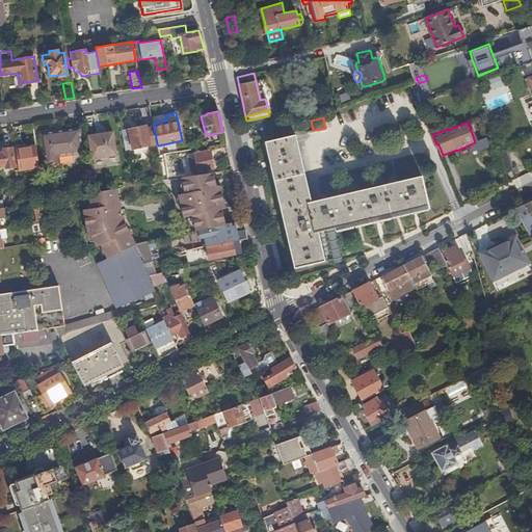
[(125,150),(157,143),(154,127),(147,128),(145,126),(128,129),(129,130),(121,131),(125,150)]
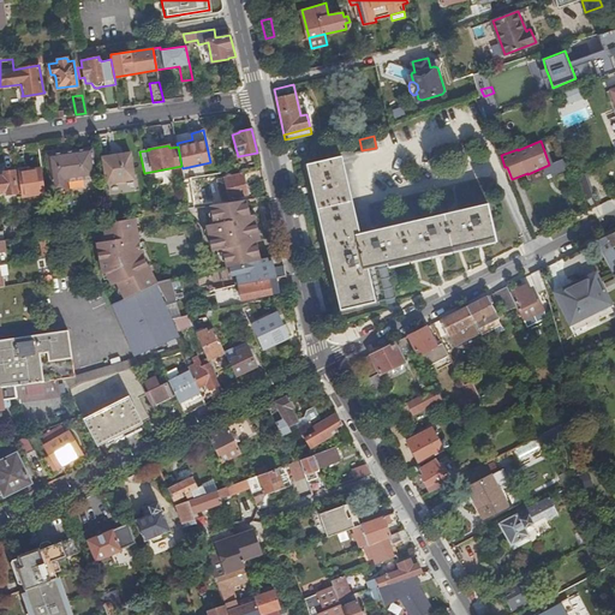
[(91,148),(70,151),(73,180),(95,177),(91,148)]
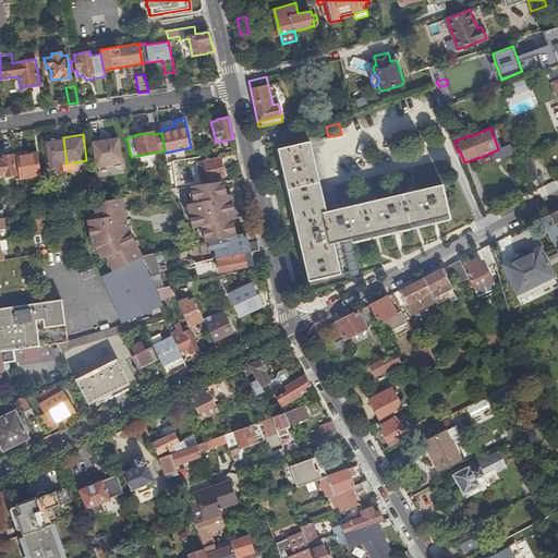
[(67,164),(63,137),(41,140),(47,174),(61,172),(60,165),(67,164)]
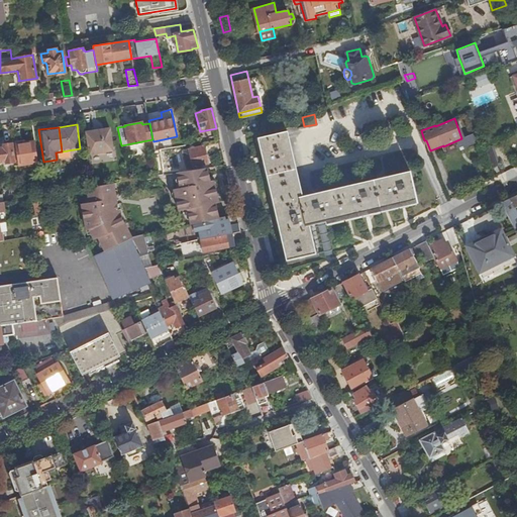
[(88,153),(110,150),(106,127),(93,130),(93,133),(85,134),(88,153)]
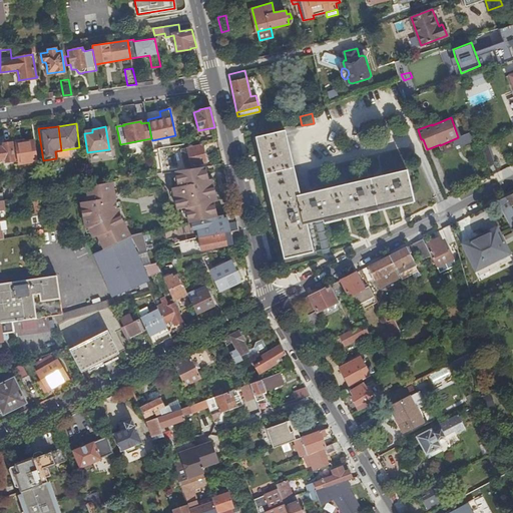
[(316,221),(323,219),(412,198),(413,201),(414,201),(407,169),(300,194),(285,130),(255,136),(284,259),(313,251),(307,223),(316,221)]
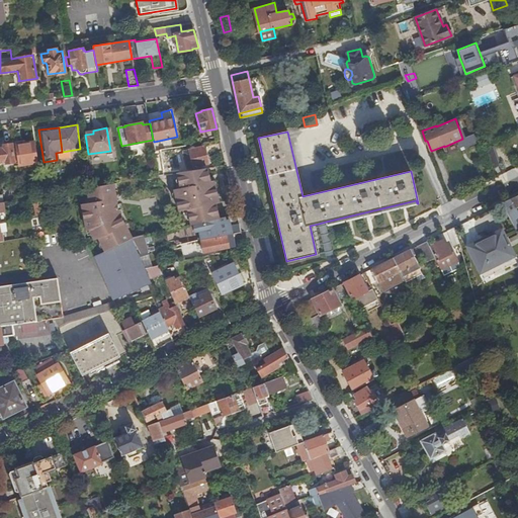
[(38,161),(35,142),(27,144),(24,144),(15,146),(18,164),(38,161)]
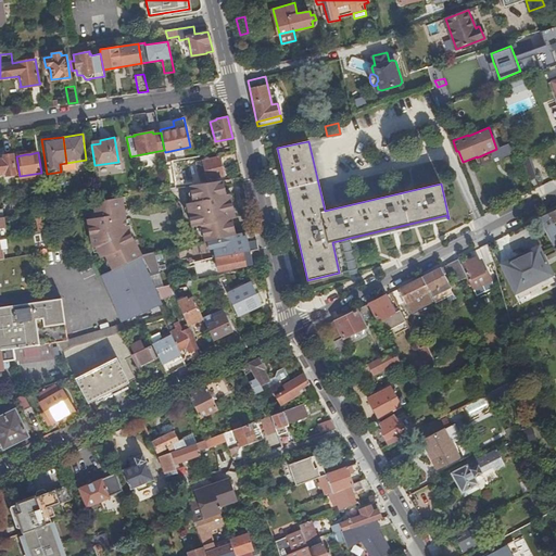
[(200,156),(198,156),(199,159),(203,159),(203,160),(203,162),(198,163),(202,180),(207,178),(207,179),(224,176),(219,156),(218,156),(218,153),(200,156)]
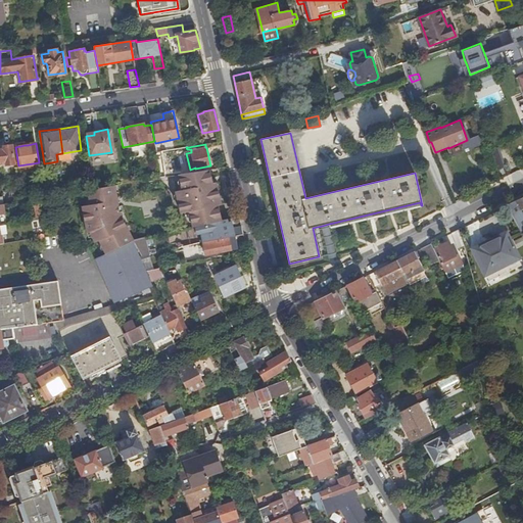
[(0,148),(0,162),(5,162),(6,164),(14,163),(12,145),(3,146),(3,148),(0,148)]
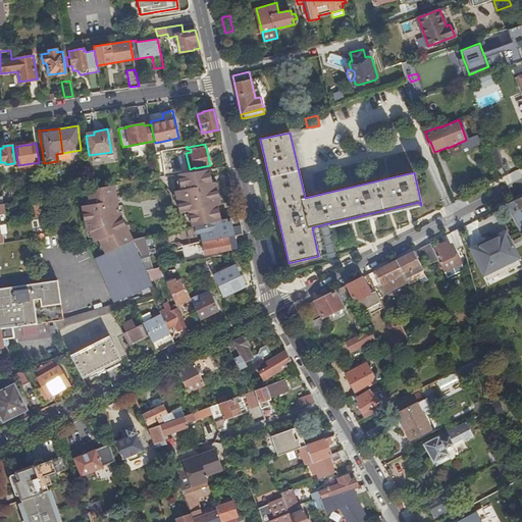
[(160,151),(157,152),(154,152),(159,176),(164,176),(160,151)]
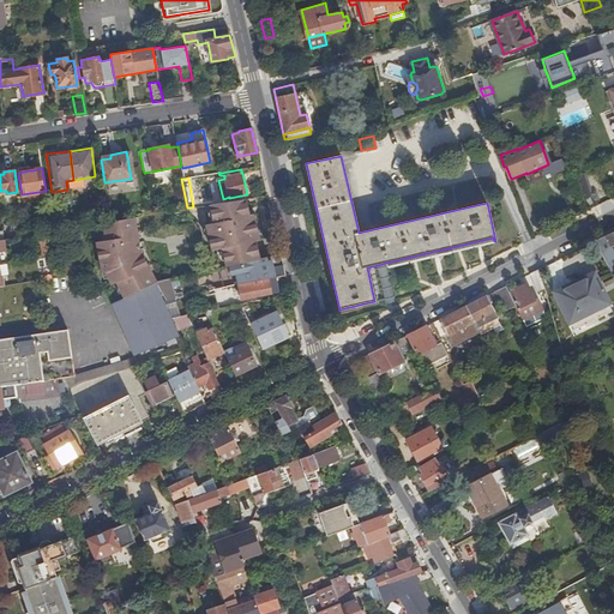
[(245,199),(209,204),(214,223),(206,224),(212,251),(223,248),(227,266),(228,265),(254,259),(259,259),(256,241),(259,240),(253,215),(248,215),(245,199)]
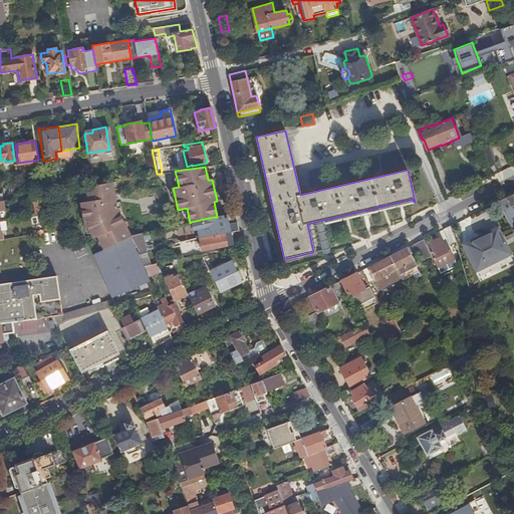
[(111,182),(92,185),(85,186),(87,201),(79,203),(83,227),(86,227),(92,237),(96,236),(103,248),(131,236),(126,228),(125,229),(122,224),(123,223),(122,221),(122,220),(113,203),(115,203),(111,182)]
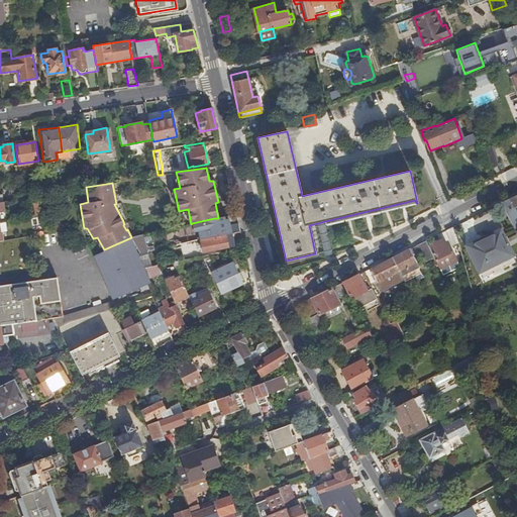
[(218,218),(214,219),(215,222),(214,222),(216,228),(217,235),(240,231),(238,224),(230,226),(228,215),(218,218)]
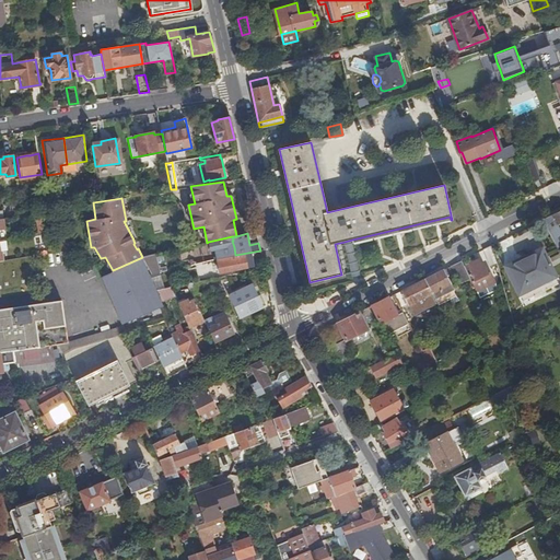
[(361,275),(352,240),(345,242),(352,277),(361,275)]
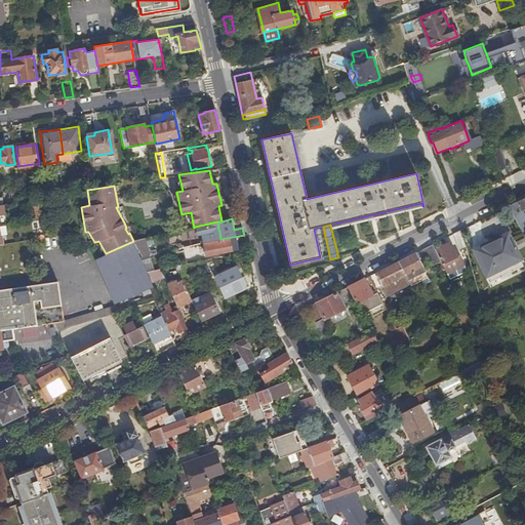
[(465,246),(459,230),(453,234),(458,250),(465,246)]
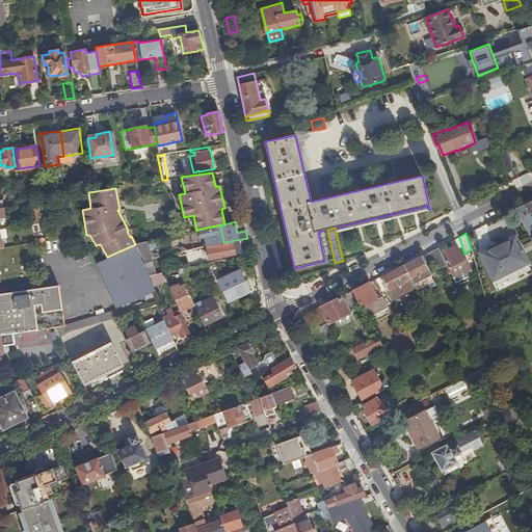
[(223,242),(222,235),(215,236),(216,244),(223,242)]
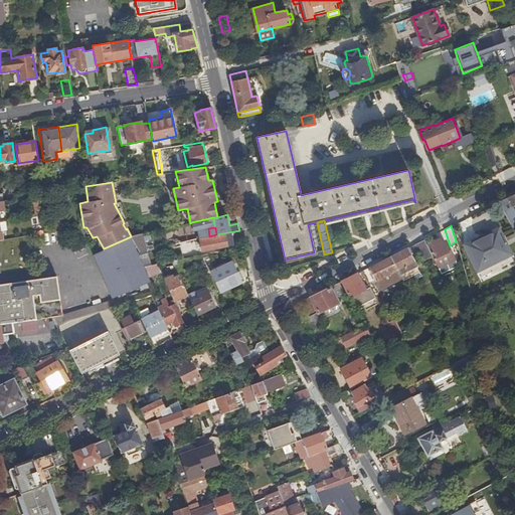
[(216,234),(209,236),(203,237),(205,251),(234,245),(233,241),(241,239),(239,230),(216,234)]
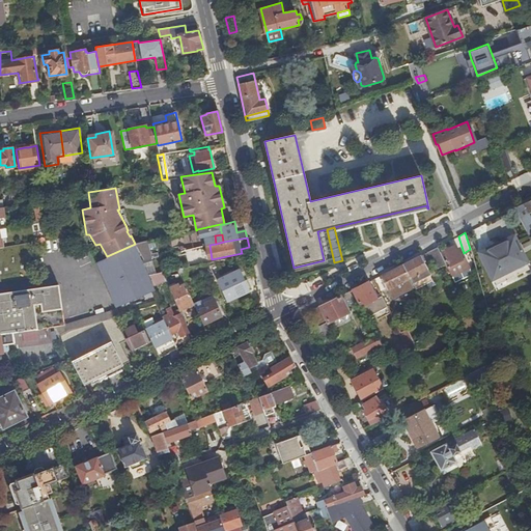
[(530,269),(514,241),(494,251),(492,248),(481,253),(498,285),(530,269)]
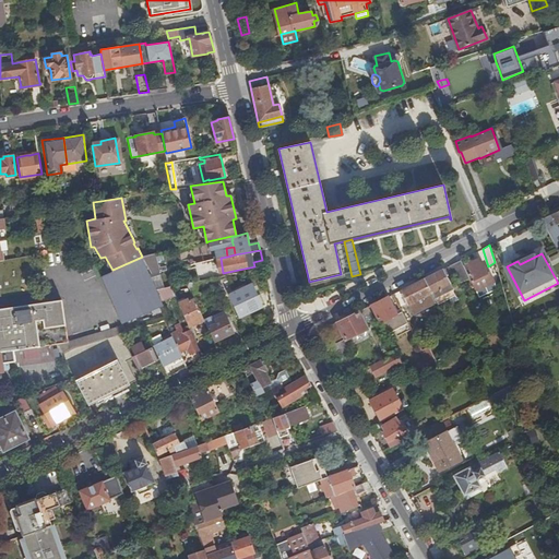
[(0,296),(35,292),(30,254),(3,259),(0,259),(0,296)]
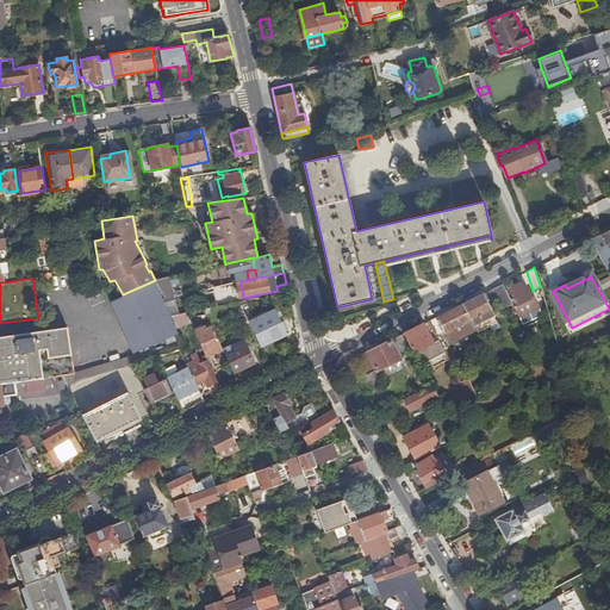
[(169,282),(168,278),(156,280),(155,280),(165,298),(174,296),(173,293),(170,286),(174,285),(173,281),(169,282)]
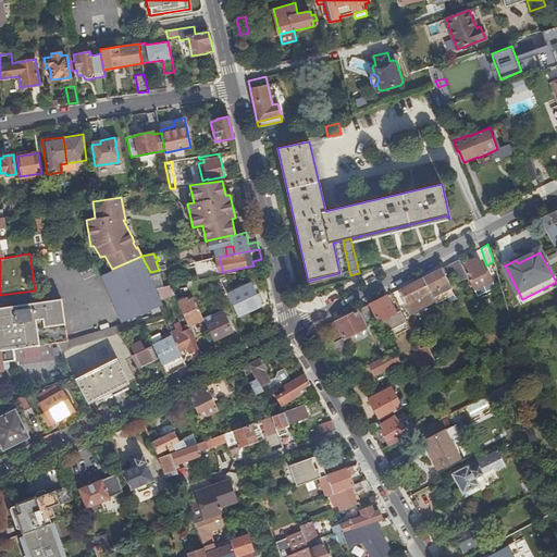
[(150,272),(141,256),(112,269),(101,274),(100,274),(103,281),(108,280),(151,273),(150,272)]
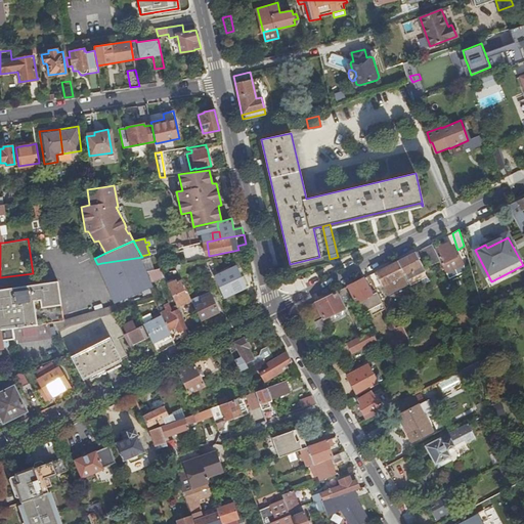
[(449,243),(434,249),(440,260),(446,272),(463,264),(459,255),(456,256),(449,243)]
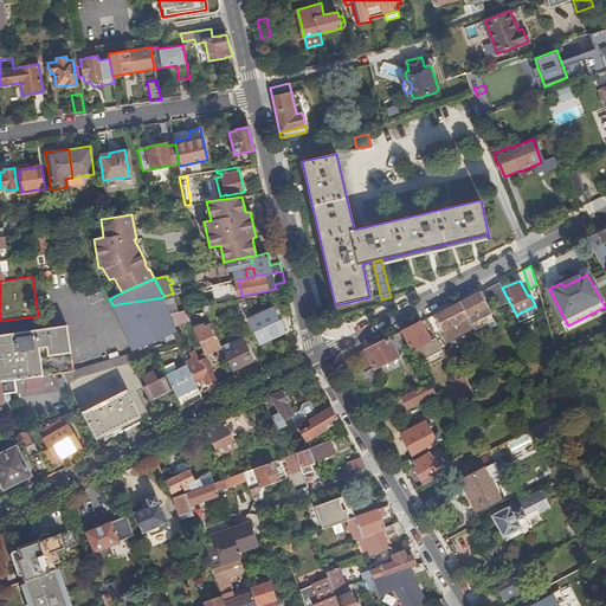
[(502,288),(500,282),(488,288),(497,307),(509,301),(502,288)]
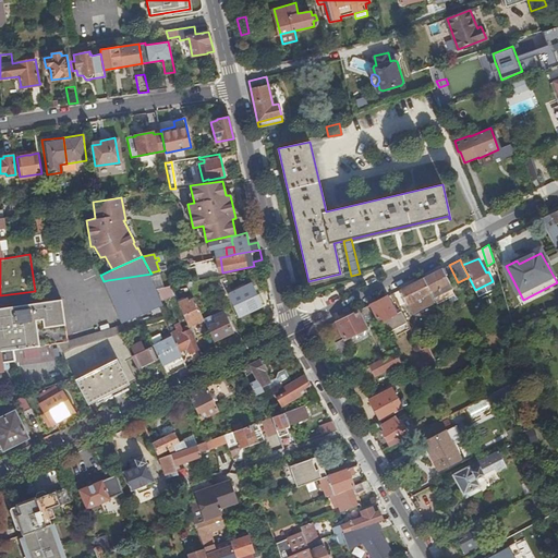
[(453,293),(441,269),(423,278),(431,292),(436,302),(439,301),(440,302),(449,296),(449,295),(453,293)]
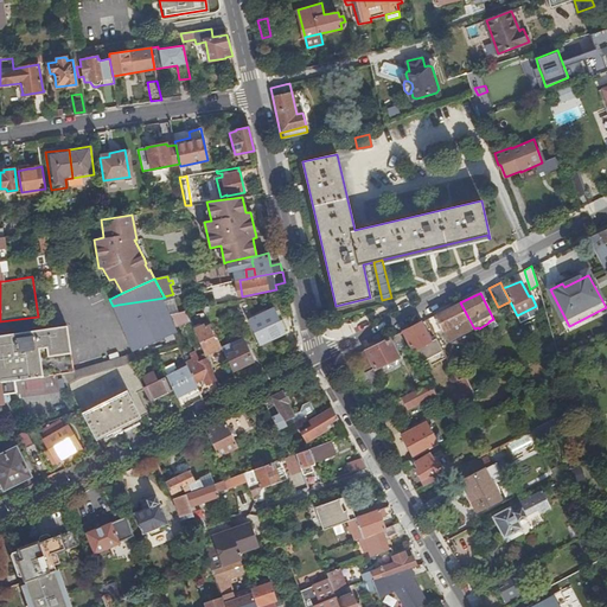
[(178,308),(173,294),(164,296),(165,298),(170,311),(178,308)]
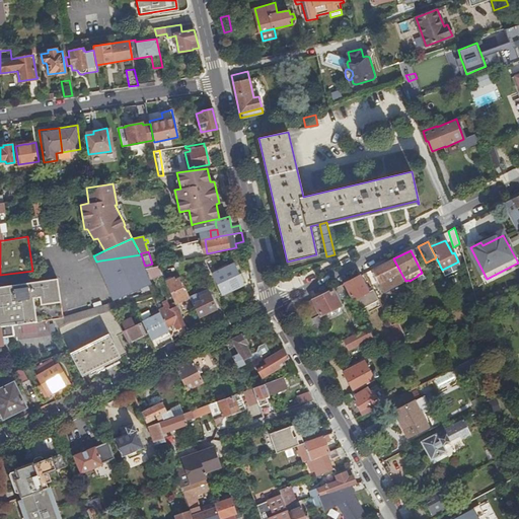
[(146,269),(145,266),(141,254),(100,261),(96,262),(114,300),(152,284),(150,279),(146,269)]
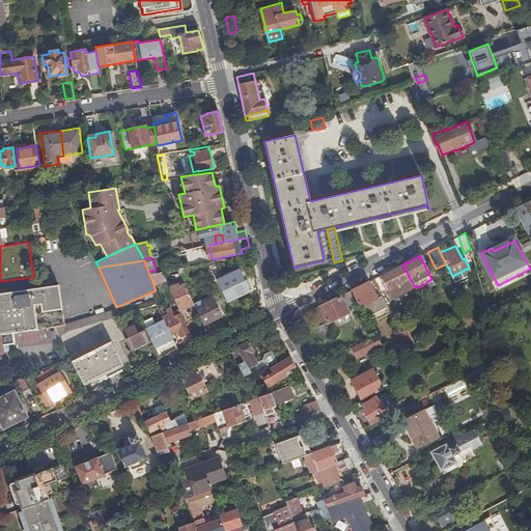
[(410,278),(402,264),(381,276),(388,289),(410,278)]
